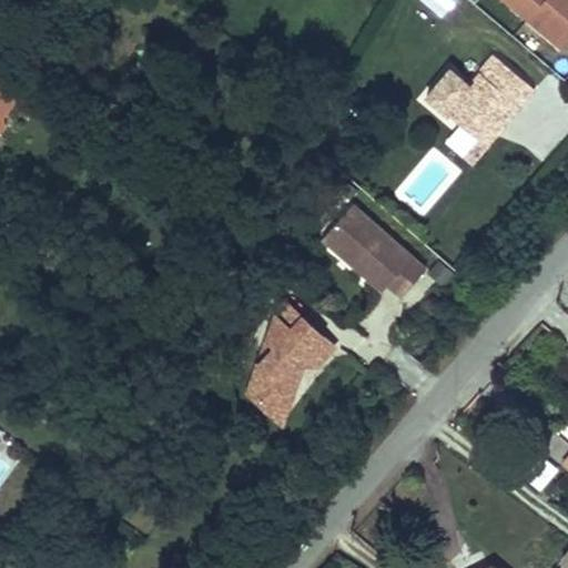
[(418,0),(439,18),(455,0),(418,0)]
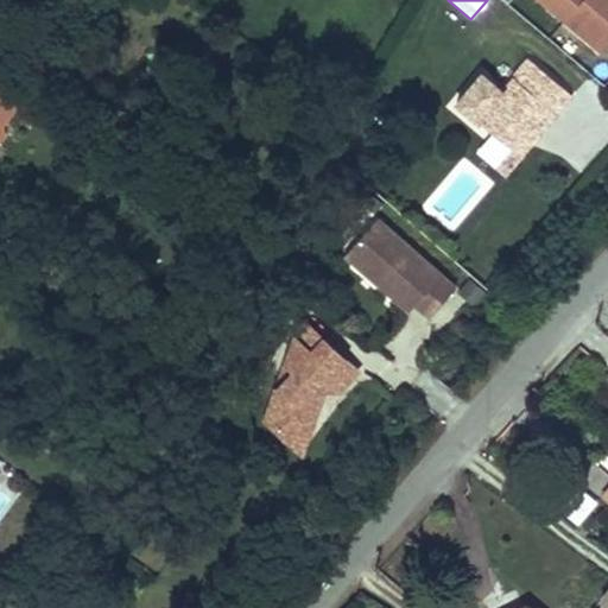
[(607,0),(540,0),(602,51),(607,43),(607,0)]
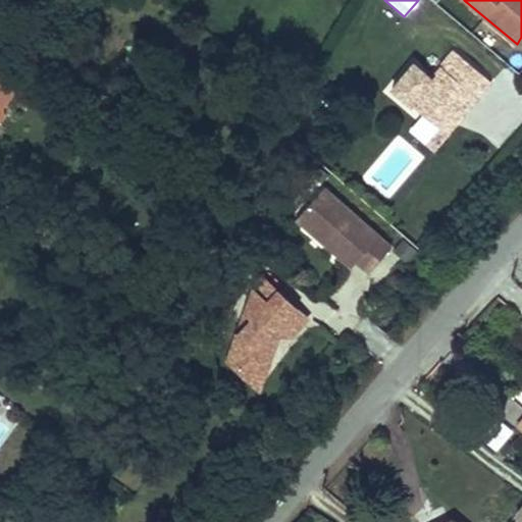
[(453,51),(428,79),(411,63),(389,89),(408,104),(435,128),(469,91),(475,97),(487,82),(453,51)]
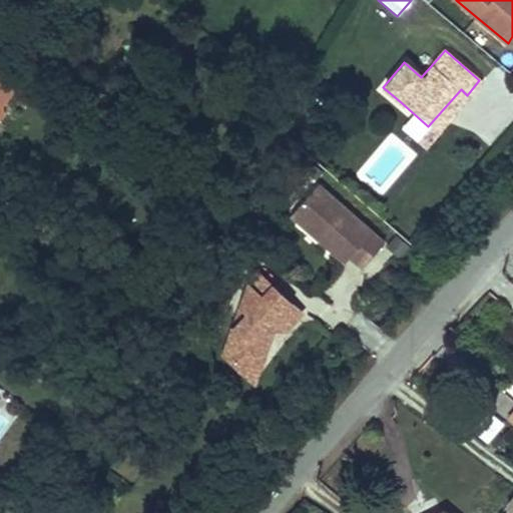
[(0,116),(4,110),(1,102),(12,88),(0,79),(0,116)]
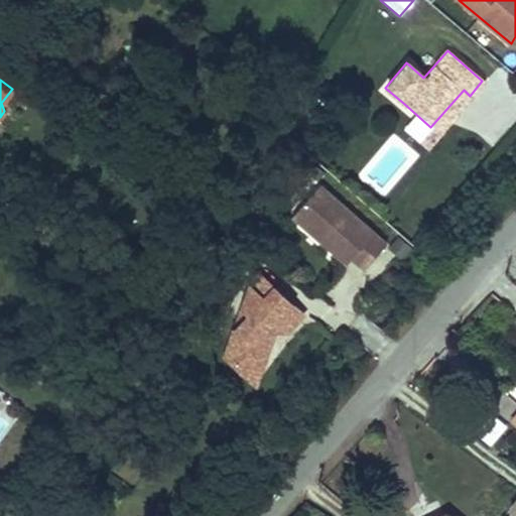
[(464,90),(430,127),(418,142),(424,148),(470,96),(464,90)]
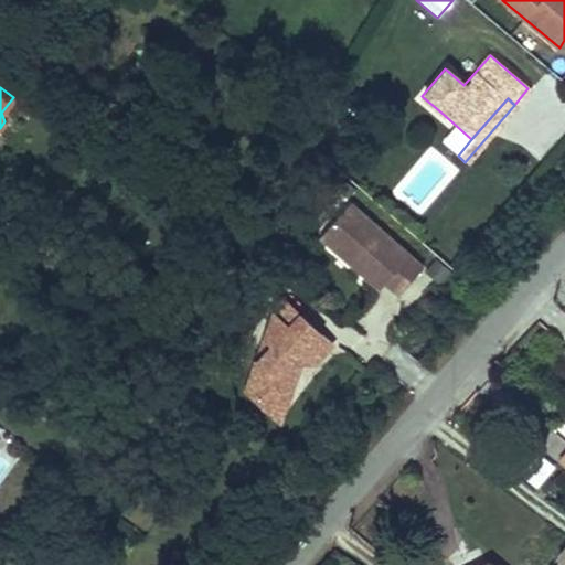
[(422,265),(349,201),(318,237),(339,255),(342,252),(349,258),(345,260),(377,288),(383,283),(397,294),(422,265)]
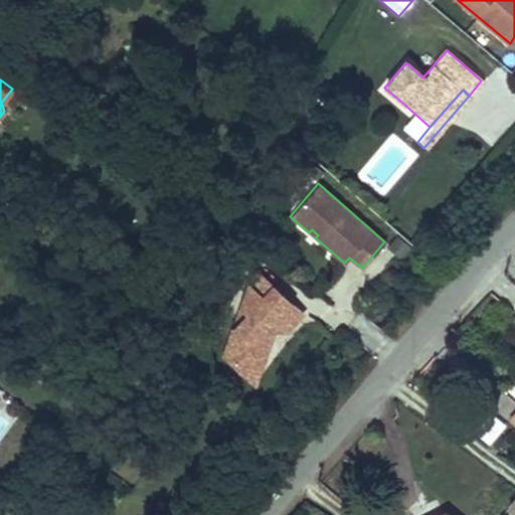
[(318,235),(312,229),(309,232),(315,237),(318,235)]
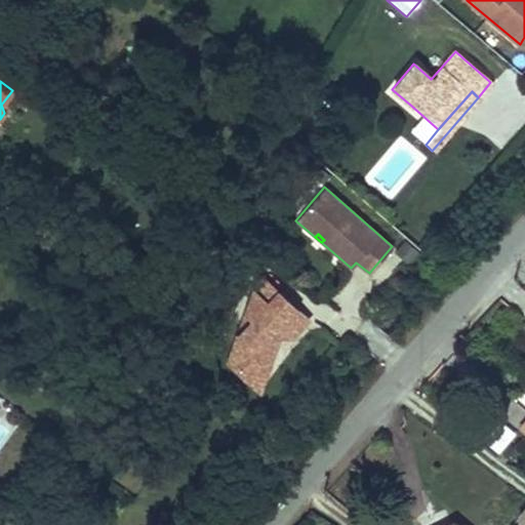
[(278,291),(258,274),(252,290),(267,303),(278,291)]
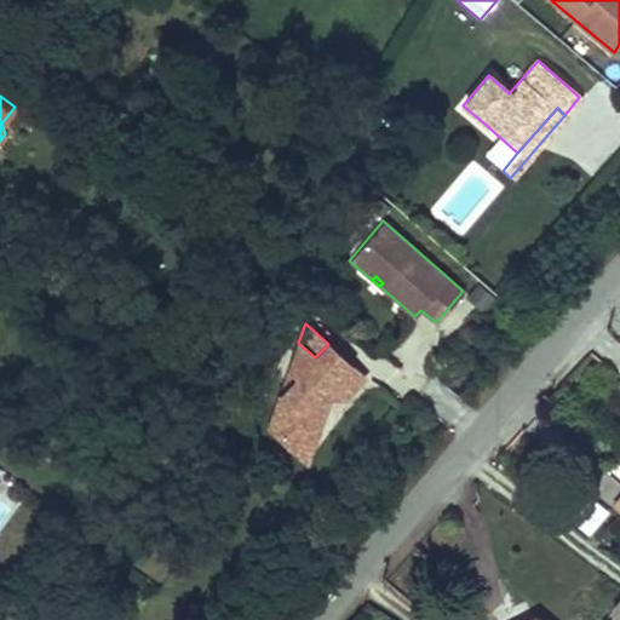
[(315,357),(298,343),(270,428),(297,452),(299,445),(314,402),(331,384),(344,395),(362,374),(328,344),(315,357)]
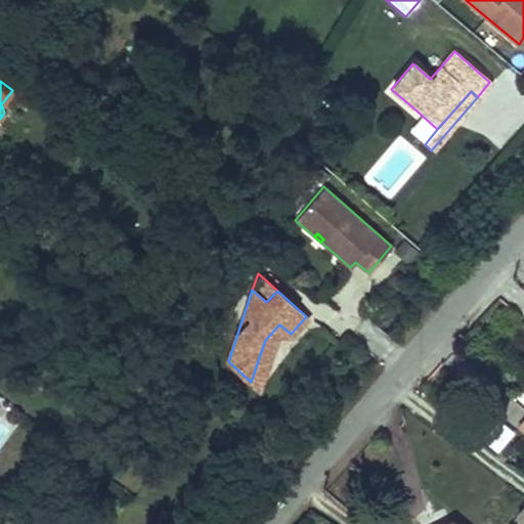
[(265,340),(253,376),(291,334),(279,324),(265,340)]
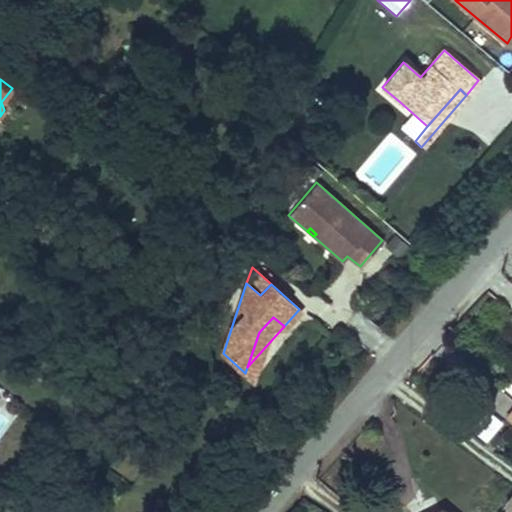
All buildings are outlined.
